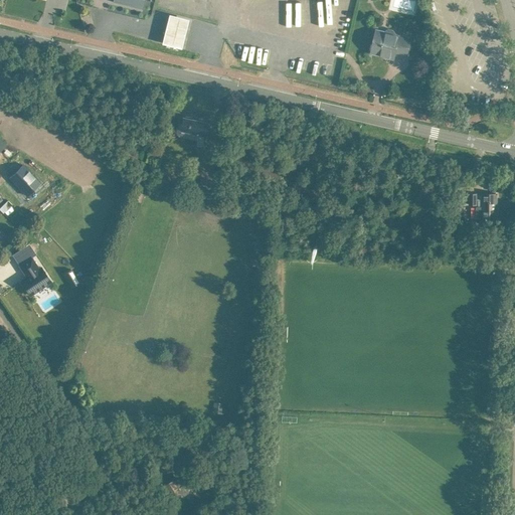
[(113,0),(113,2),(143,9),(145,0),(113,0)]
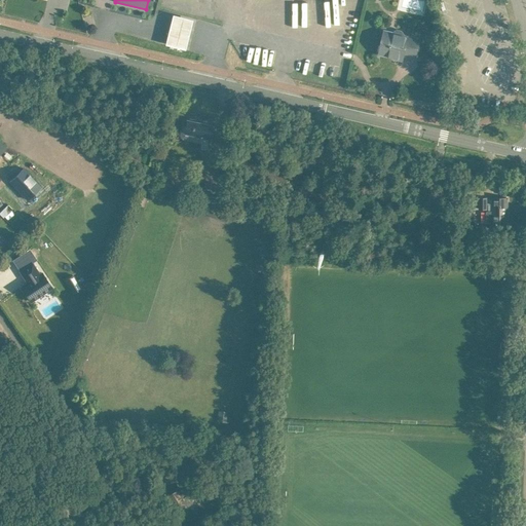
[(172,11),(164,40),(184,45),(191,15),(172,11)]
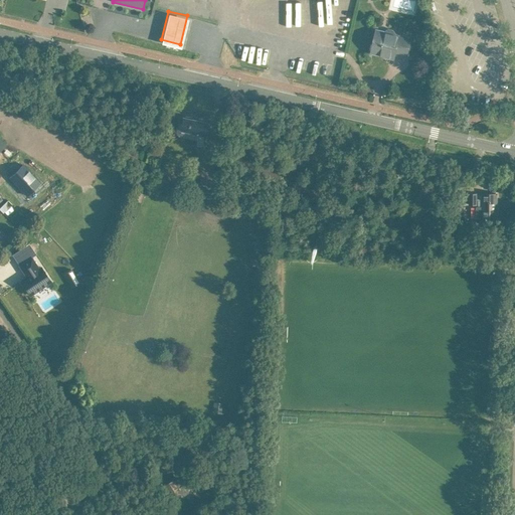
[(410,38),(395,35),(394,31),(392,30),(390,29),(388,28),(387,29),(383,32),(376,31),(371,52),(386,55),(385,57),(393,59),(395,53),(406,55),(406,57),(410,38)]
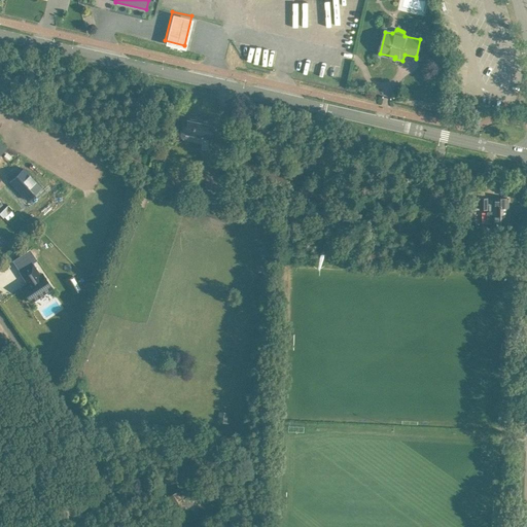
[(105,120),(102,128),(111,132),(114,126),(105,120)]
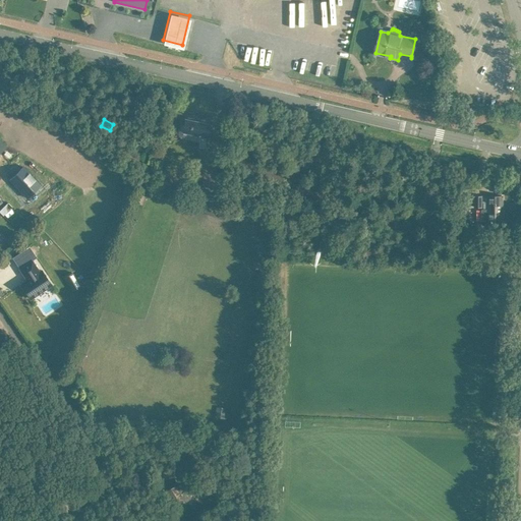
[(200,148),(206,148),(207,142),(208,142),(209,137),(212,124),(186,119),(184,131),(200,135),(200,148)]
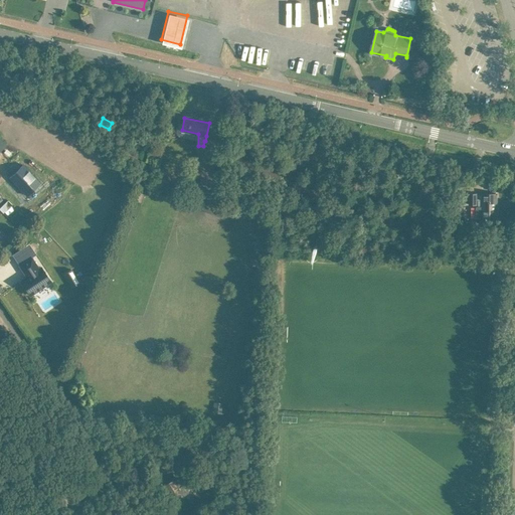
[(0,151),(2,153),(14,140),(2,129),(0,132),(0,151)]
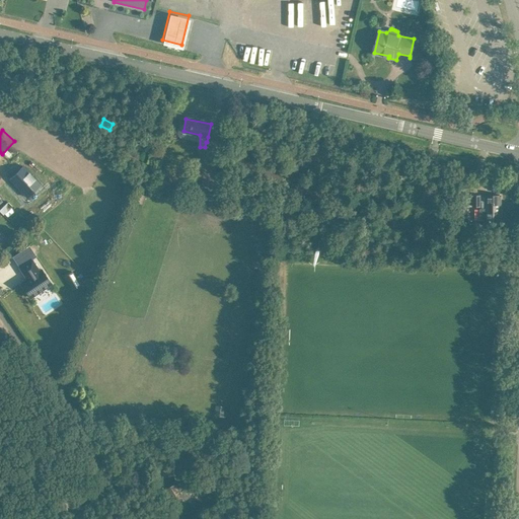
[(317,132),(316,140),(326,142),(327,134),(317,132)]
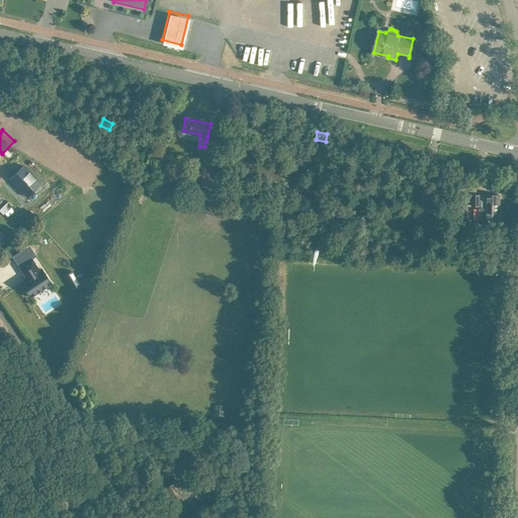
[(22,166),(9,179),(27,197),(40,185),(22,166)]
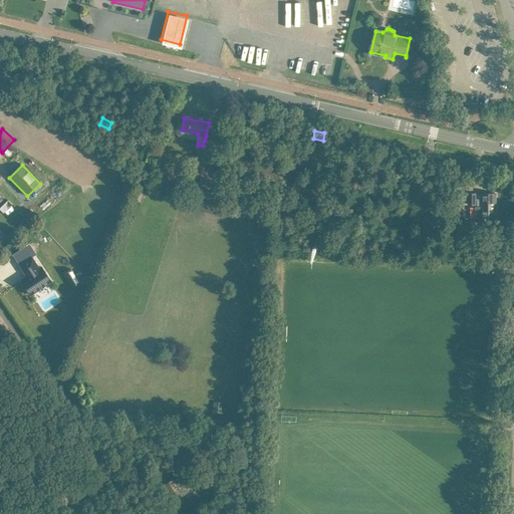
[(236,178),(241,188),(250,184),(244,173),(236,178)]
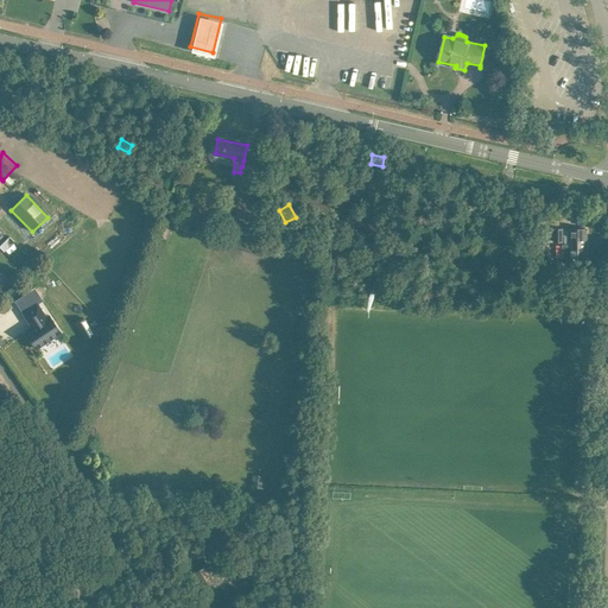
[(562,258),(587,259),(587,229),(570,229),(570,245),(562,245),(562,258)]
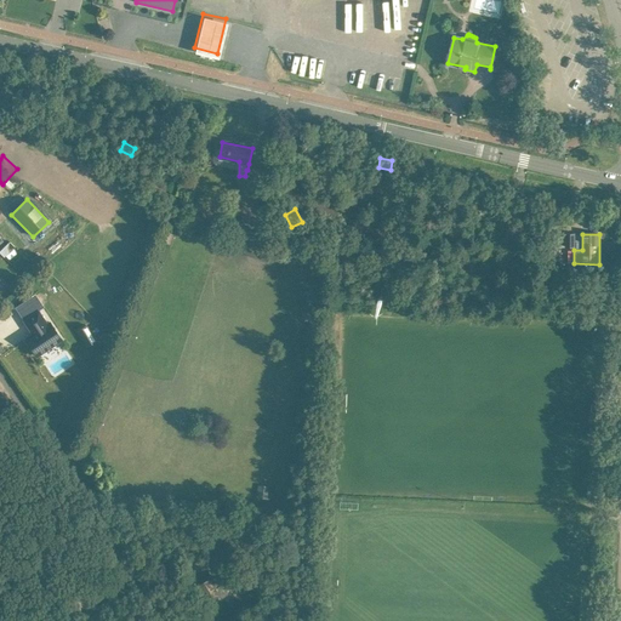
[(38,311),(23,320),(32,334),(24,339),(36,357),(62,340),(50,322),(47,323),(38,311)]
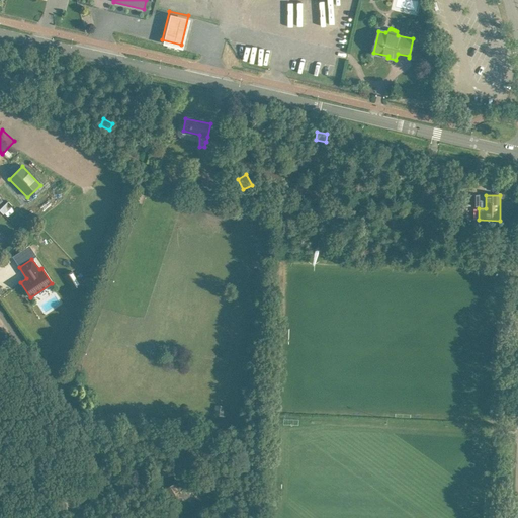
[(79,283),(75,277),(68,282),(72,287),(79,283)]
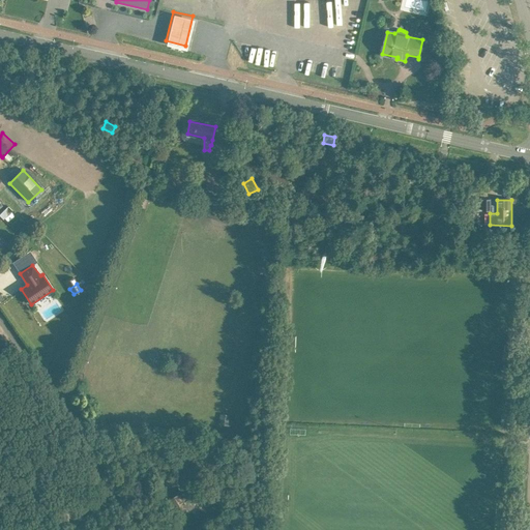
[(181,477),(177,471),(172,474),(175,480),(176,481),(182,478),(181,477)]
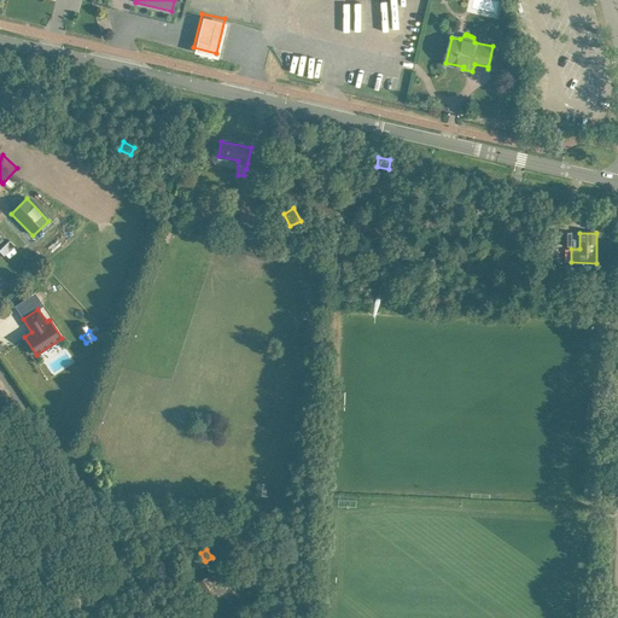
[(210,600),(217,595),(228,588),(217,572),(199,583),(210,600)]
